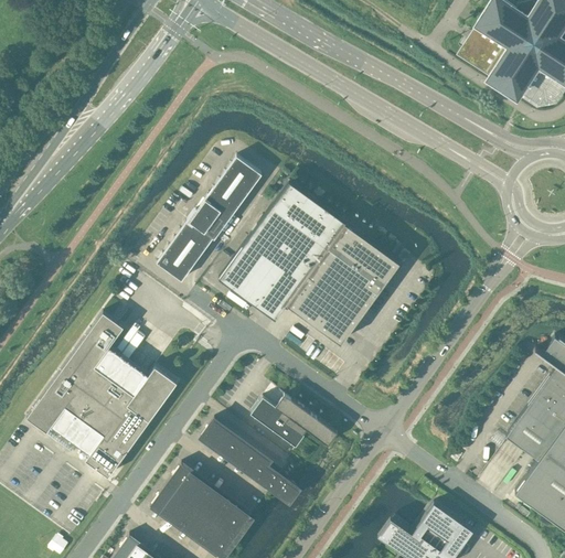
[(564,0),(540,0),(528,19),(498,0),(492,0),(476,25),(480,28),(460,57),(490,76),(488,81),(515,98),(518,95),(537,107),(554,104),(564,87),(564,0)]
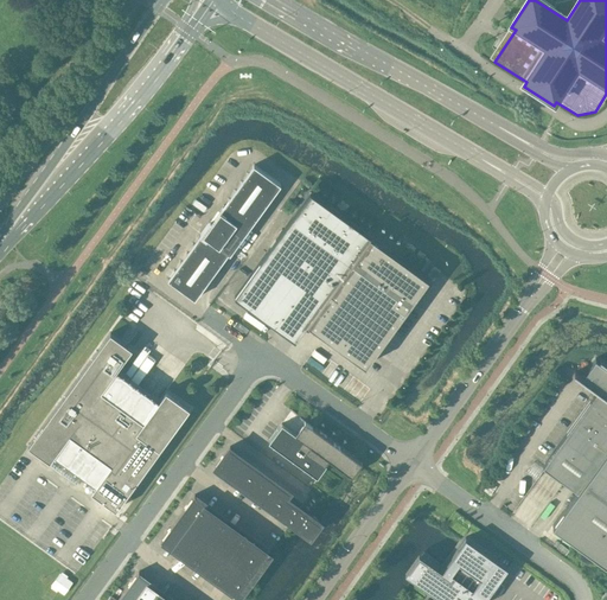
[(228,260),(230,261),(281,191),(254,171),(212,229),(210,228),(168,286),(195,306),(228,260)]
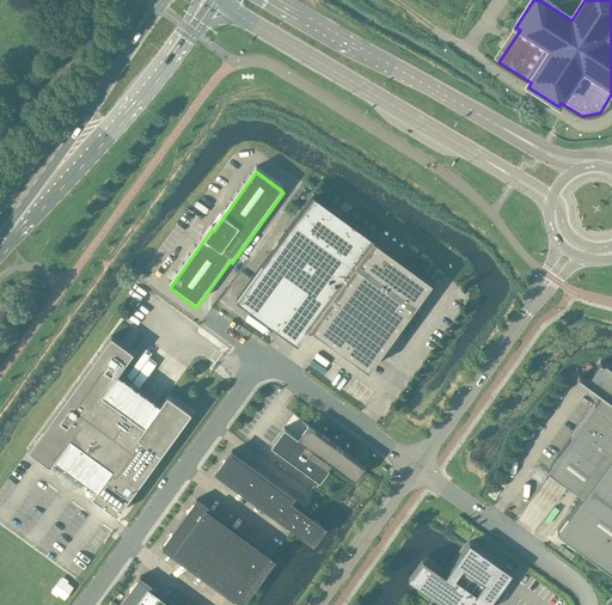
[(433,287),(313,201),(237,306),(298,350),(311,332),(368,376),(433,287)]
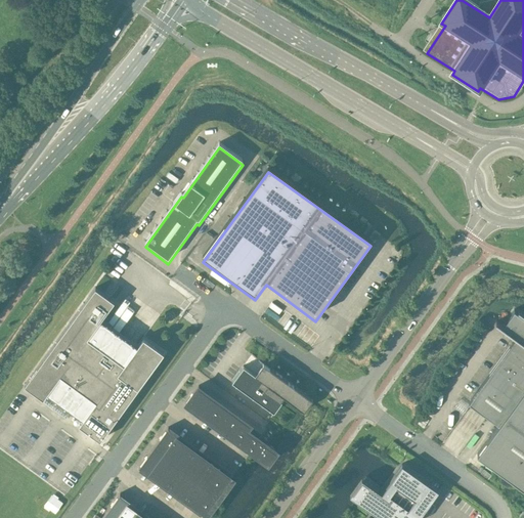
[(143,343),(137,351),(100,325),(114,306),(95,293),(25,390),(43,403),(47,398),(83,425),(79,430),(100,445),(164,358),(143,343)]
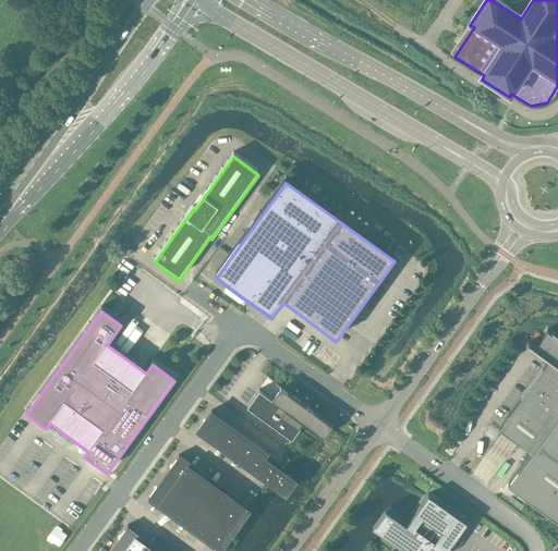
[(557,342),(547,334),(535,352),(529,347),(528,349),(549,364),(499,433),(531,456),(508,488),(557,524),(557,342)]
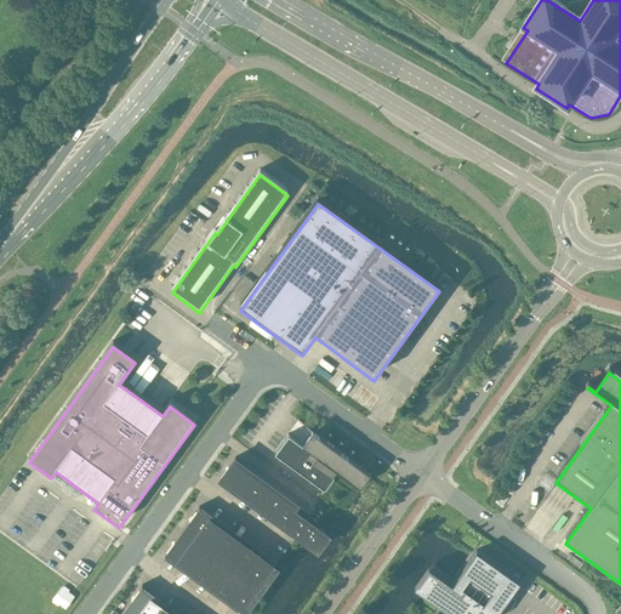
[(289,439),(275,458),(324,493),(335,479),(337,476),(337,477),(345,482),(346,482),(347,483),(357,490),(363,482),(368,477),(355,467),(334,452),(328,447),(313,437),(298,426),(289,439)]
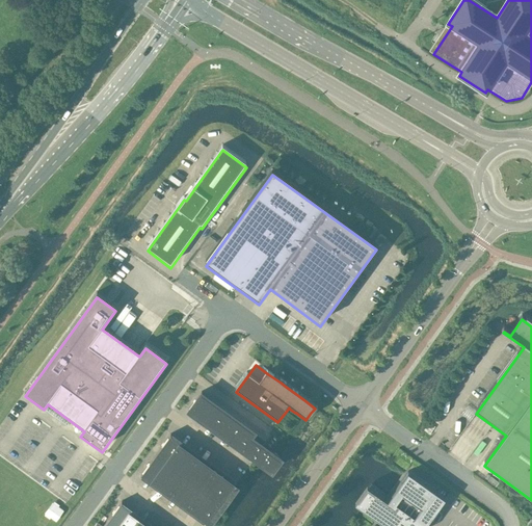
[(189,416),(189,415),(253,461),(251,462),(253,463),(254,462),(271,475),(272,474),(273,475),(281,464),(280,464),(281,463),(262,449),(266,444),(265,444),(202,398),(202,397),(188,415),(189,416)]
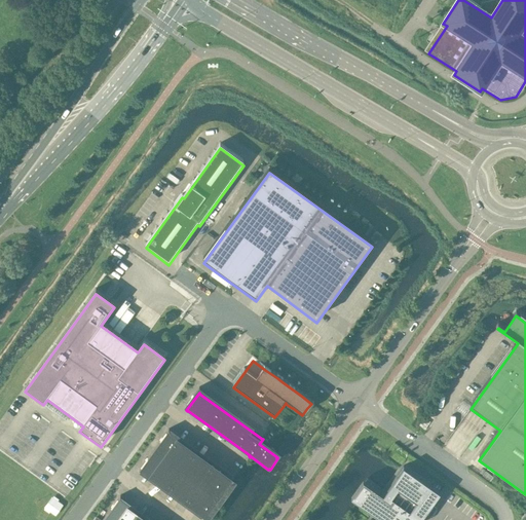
[(179,442),(170,435),(168,435),(140,475),(149,481),(150,480),(203,519),(204,519),(232,481),(231,481),(230,482),(178,443),(179,442)]
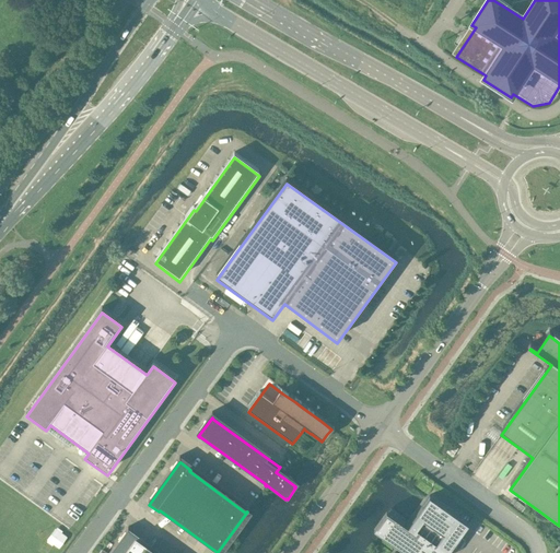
[(82,504),(88,507),(97,494),(92,491),(82,504)]
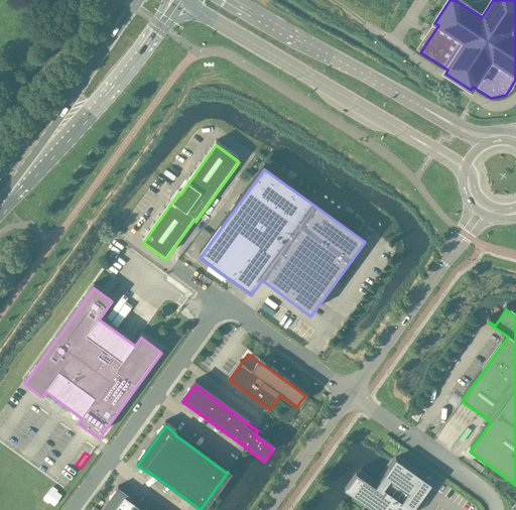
[(415,509),(431,488),(396,462),(376,490),(363,481),(356,476),(345,492),(351,497),(368,509),(388,509),(415,509)]
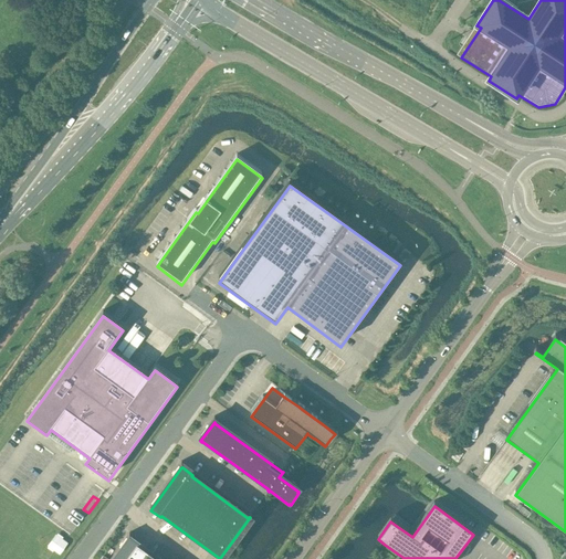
[(145,558),(147,556),(137,549),(139,547),(129,539),(130,539),(129,538),(115,558),(145,558)]
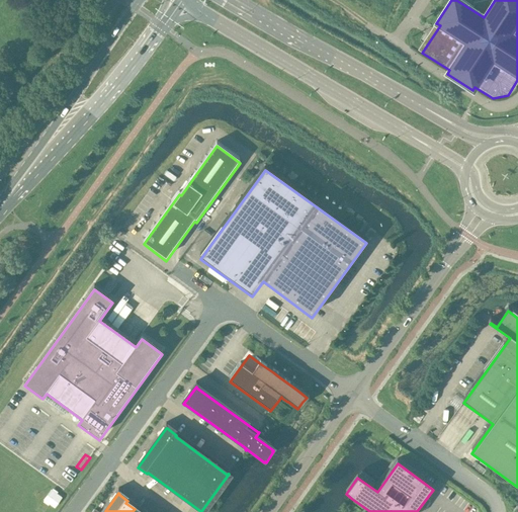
[(57,499),(50,509),(53,511),(56,511),(63,502),(57,499)]
